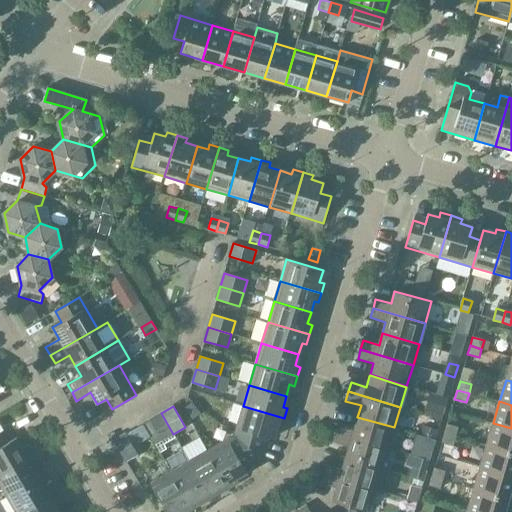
[(243,406),(234,435),(258,454),(264,435),(274,438),(277,427),(281,428),(284,418),(243,406)]
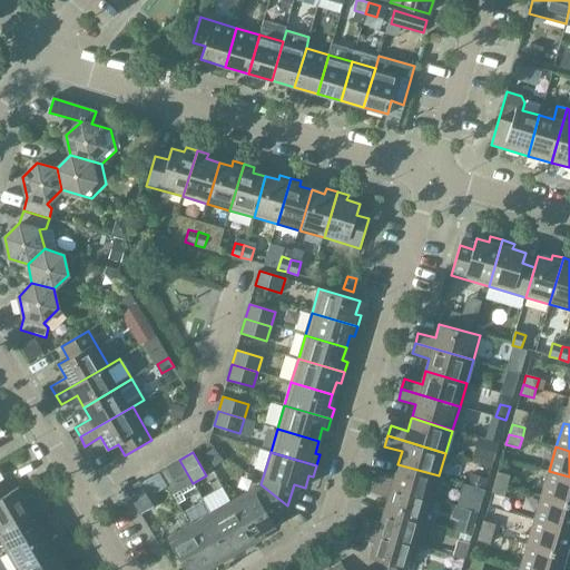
[(193,483),(179,460),(166,468),(179,491),(193,483)]
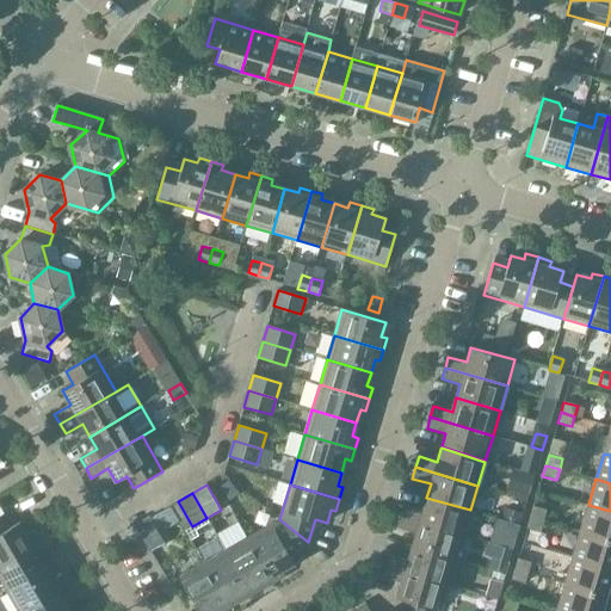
[(405,506),(401,517),(463,535),(470,510),(426,498),(423,511),(405,506)]
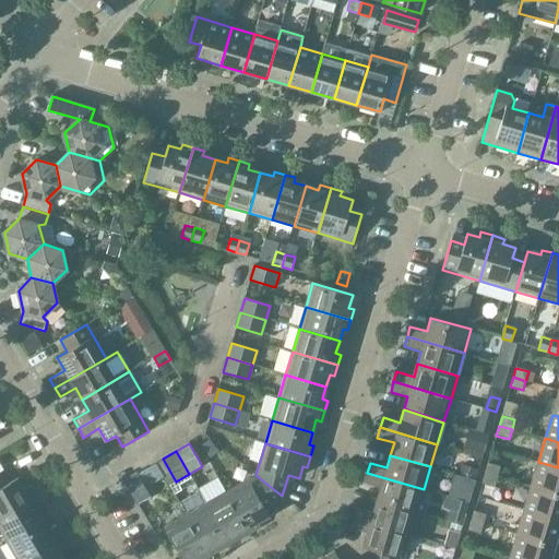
[(558,467),(538,462),(532,486),(558,494),(558,467)]
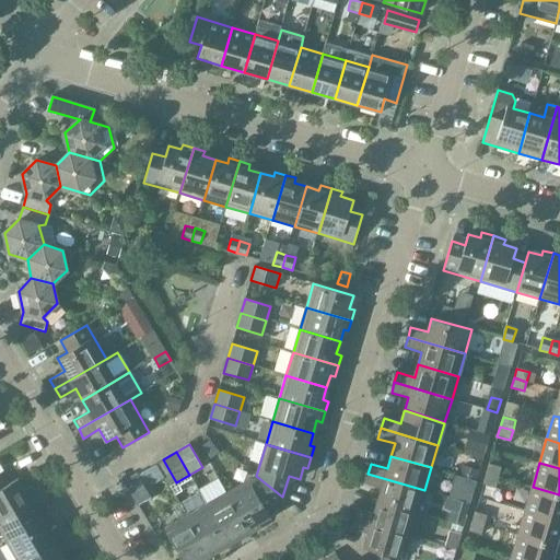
[(486,474),(499,478),(501,468),(489,465),(486,474)]
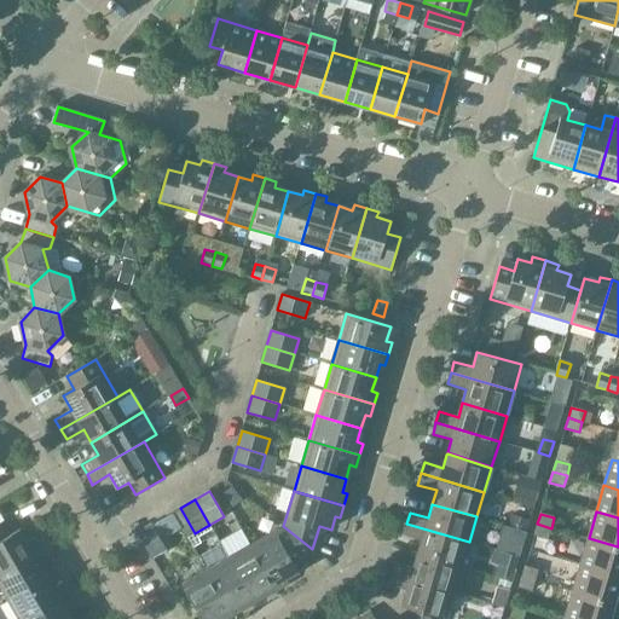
[(0,522),(0,571),(50,542),(44,532),(27,542),(19,528),(9,536),(1,522),(0,522)]
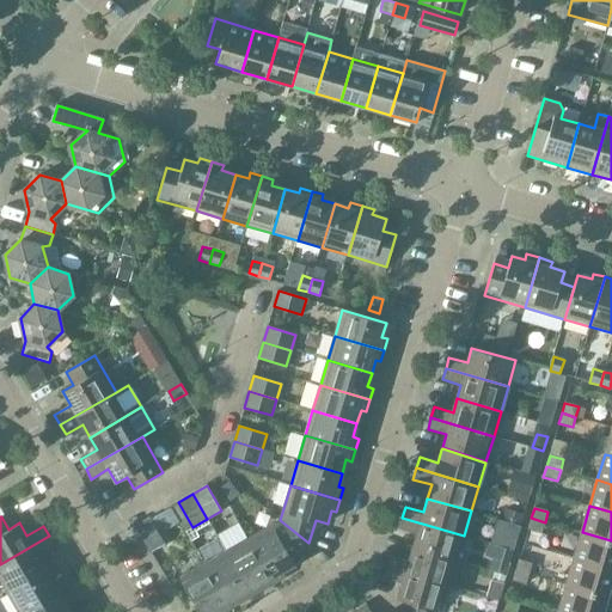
[(417,534),(412,548),(457,561),(464,536),(402,518),(398,528),(417,534)]
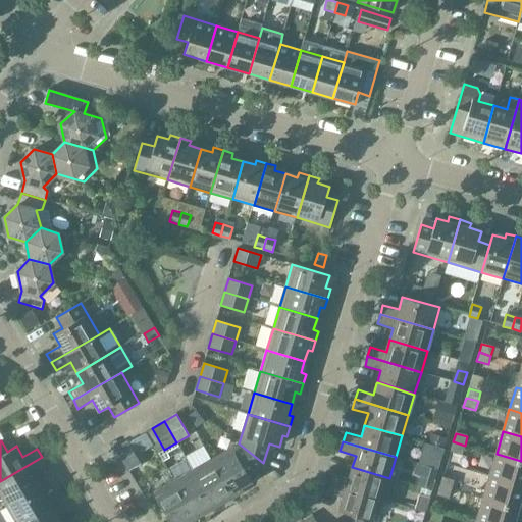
[(451,451),(462,454),(465,446),(453,441),(451,451)]
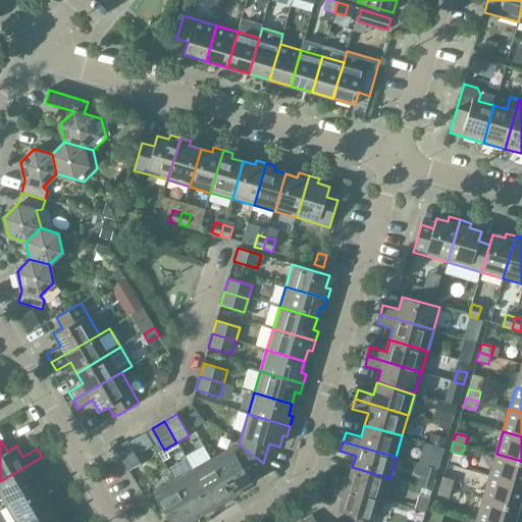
[(116,449),(128,470),(140,463),(128,442),(116,449)]
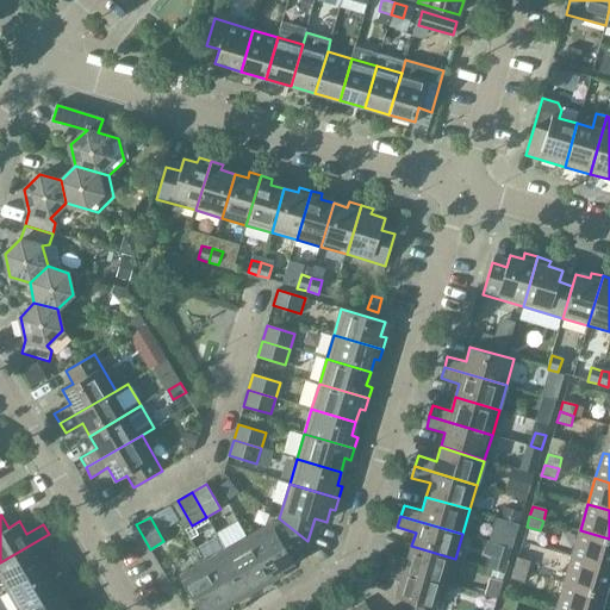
[(279,518),(248,536),(274,582),(285,574),(282,570),(294,562),(288,552),(307,541),(279,518)]
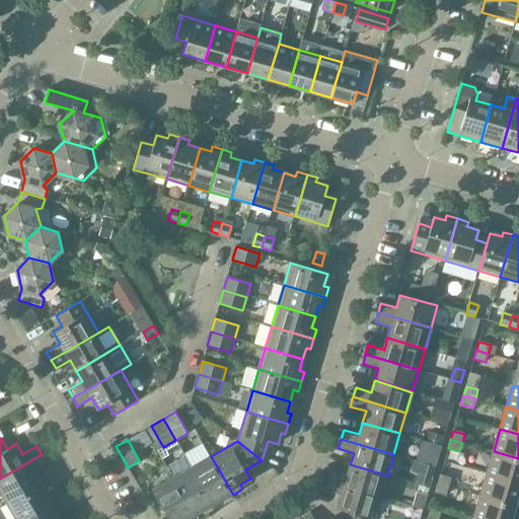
[(487,473),(518,483),(518,458),(494,451),(487,473)]
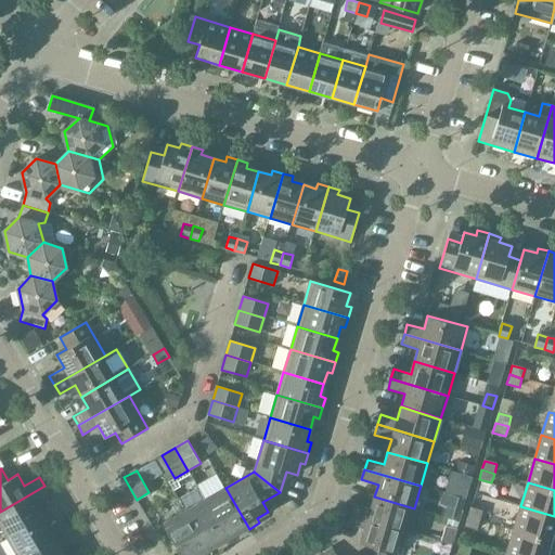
[(0,512),(0,526),(5,537),(41,515),(35,504),(50,495),(44,486),(0,512)]
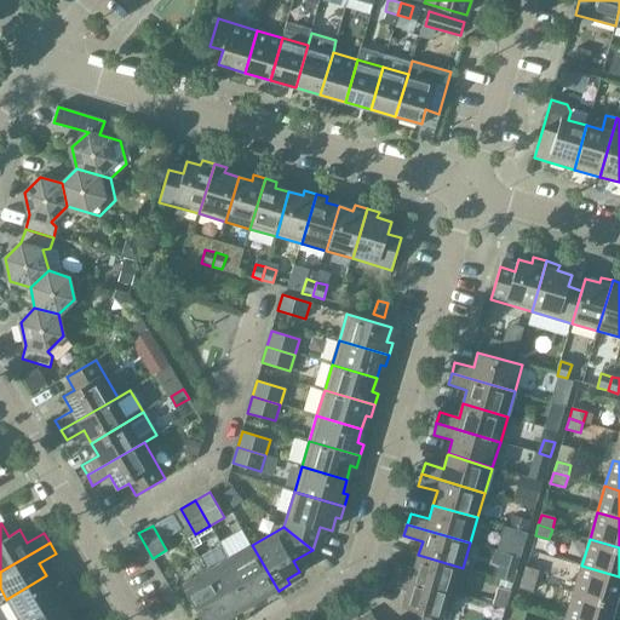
[(252,545),(229,560),(252,600),(265,592),(268,597),(279,591),(252,545)]
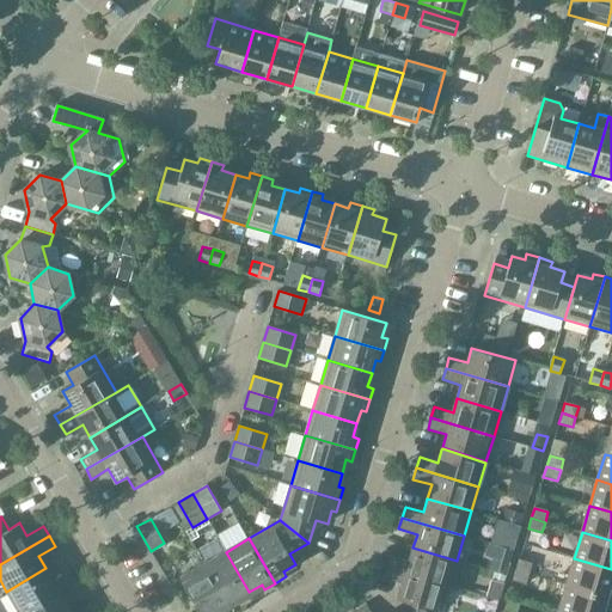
[(390,556),(387,567),(450,586),(457,561),(412,548),(409,562),(390,556)]
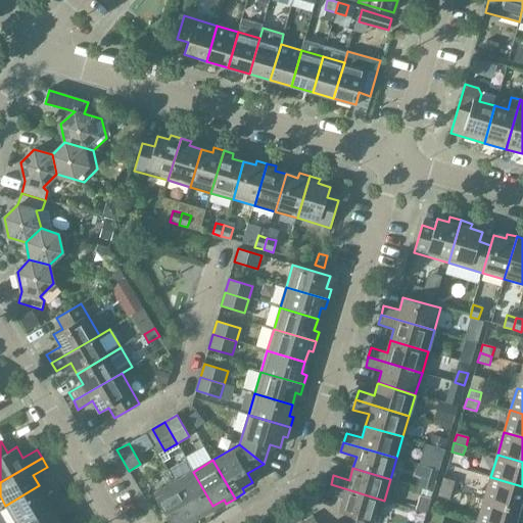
[(193,472),(174,482),(196,521),(205,516),(202,512),(212,506),(193,472)]
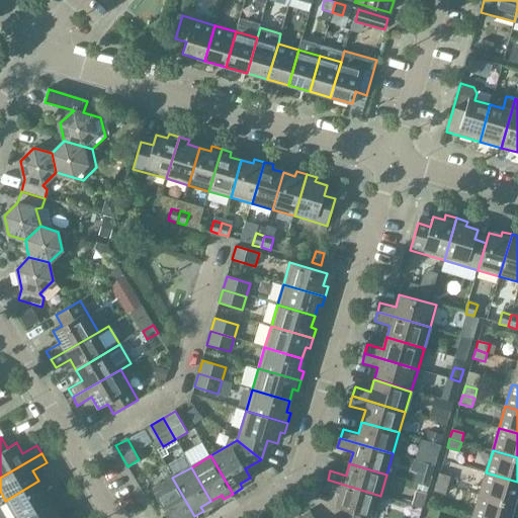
[(420,472),(417,484),(429,487),(432,477),(420,472)]
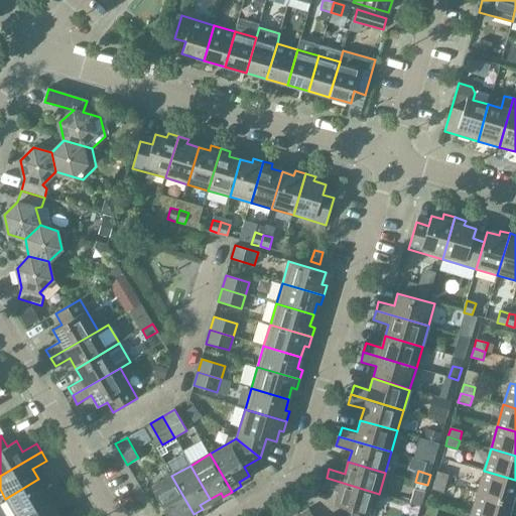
[(515,490),(515,480),(484,471),(478,493),(512,503),(515,490)]
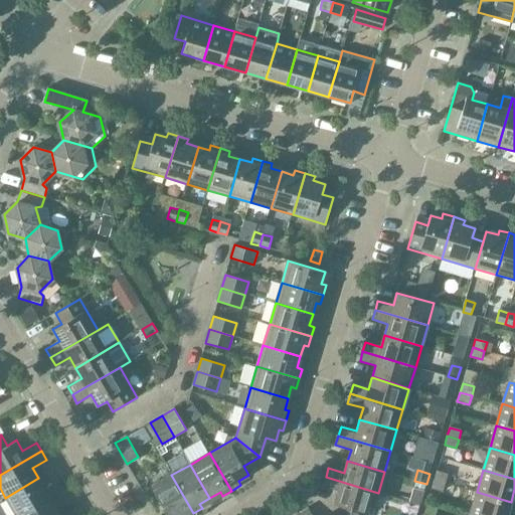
[(434,481),(445,484),(448,475),(437,472),(434,481)]
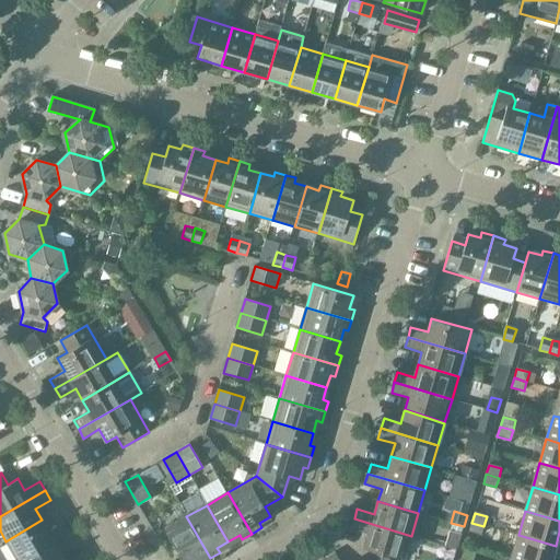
[(206,559),(210,558),(186,516),(165,529),(183,559),(195,559),(197,559),(198,559),(206,559)]
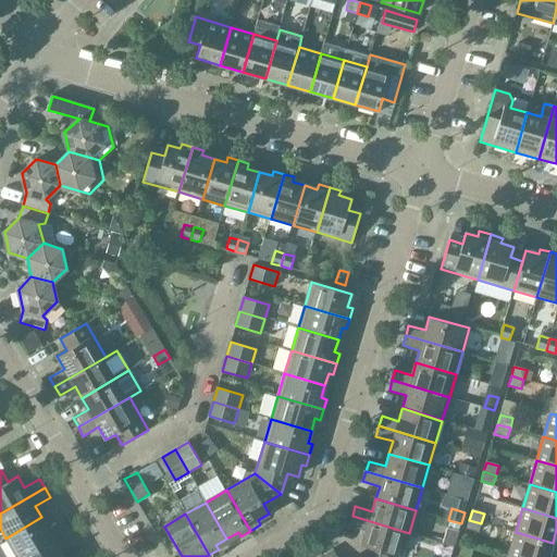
[(375,548),(372,556),(399,556),(400,556),(403,556),(409,533),(353,516),(349,525),(366,531),(362,545),(375,548)]
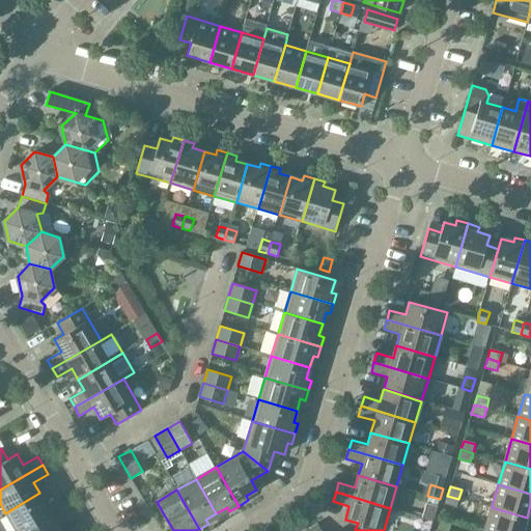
[(5,513),(16,530),(19,530),(65,504),(60,495),(46,503),(39,493),(5,513)]
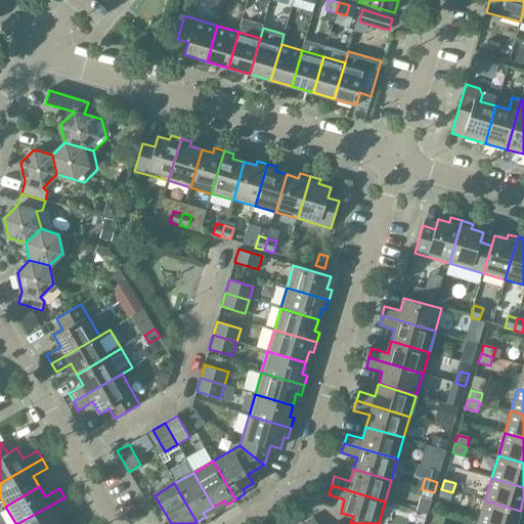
[(434,492),(422,489),(420,496),(432,499),(434,492)]
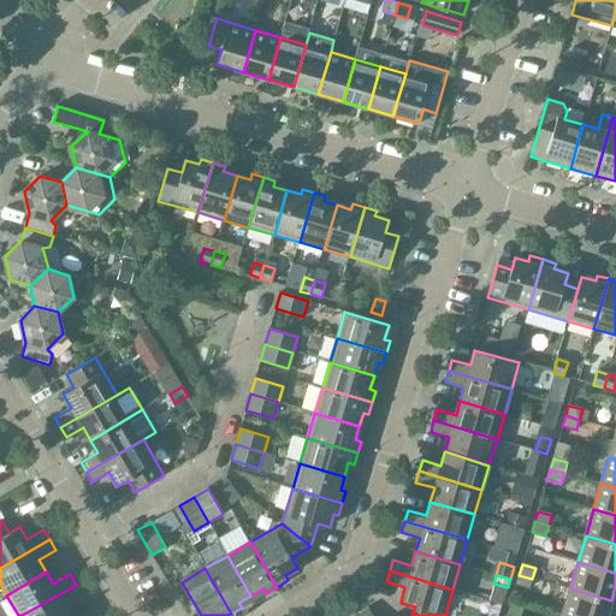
[(515,585),(529,590),(532,579),(519,575),(515,585)]
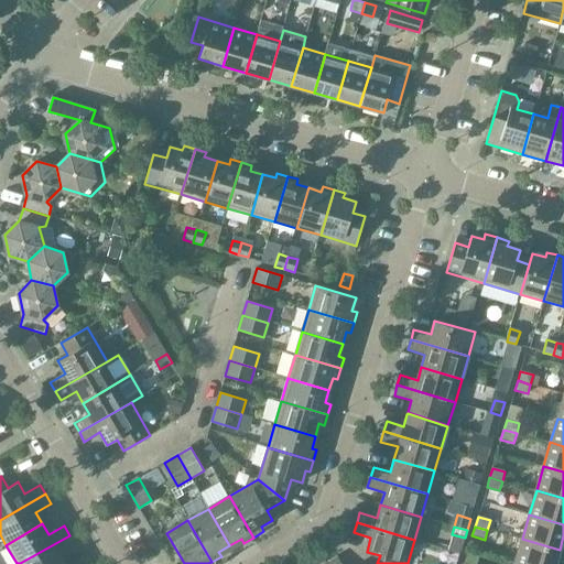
[(20,563),(65,563),(60,554),(75,545),(69,535),(20,563)]
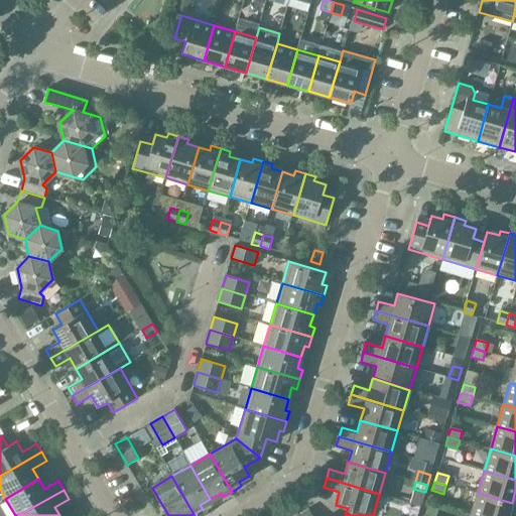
[(478,493),(471,515),(474,515),(508,515),(512,503),(478,493)]
